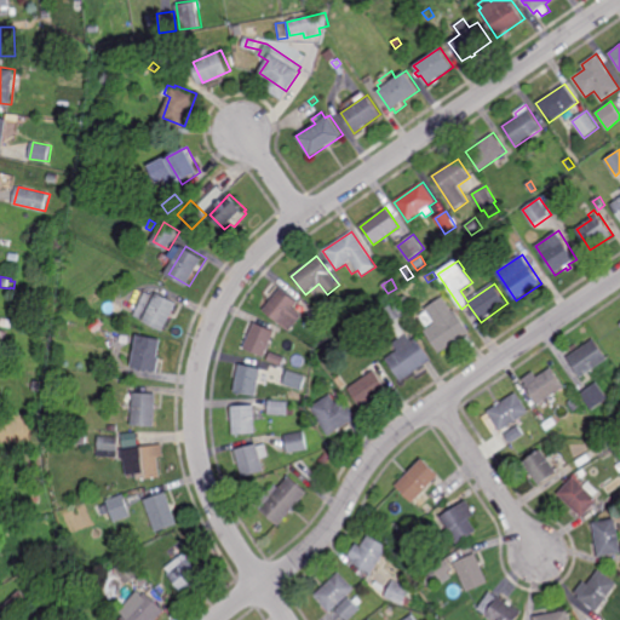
[(280,290),(281,288),(298,303),(294,308),(303,316),(290,332),(271,317),(273,316),(265,310),(271,302),(267,298),(276,286),(280,290)]
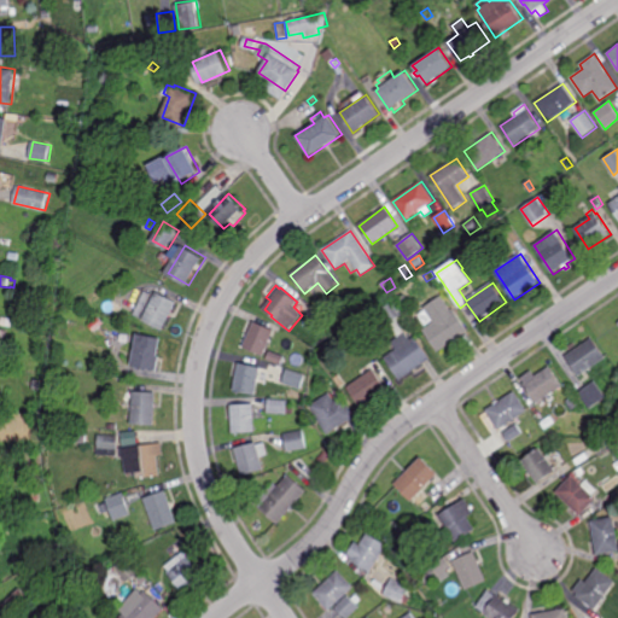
[(165,331),(157,326),(156,328),(153,327),(155,325),(146,320),(159,292),(180,302),(165,331)]
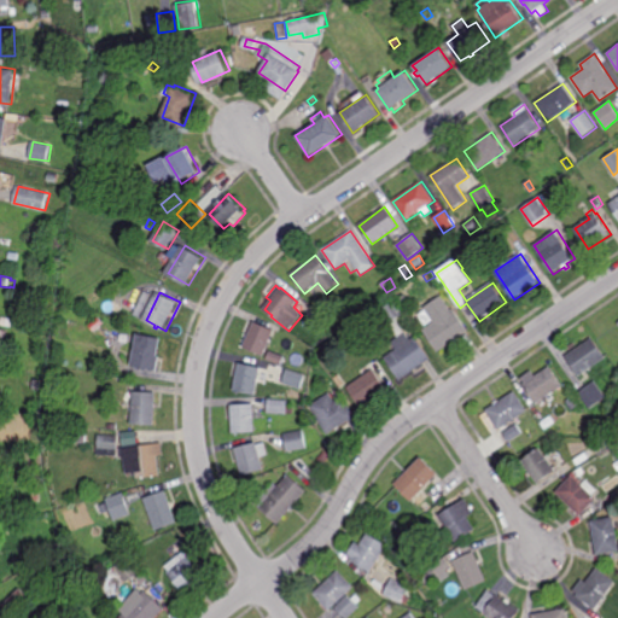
[(453,310),(455,309),(470,331),(460,338),(462,340),(454,347),(453,343),(439,353),(424,331),(435,322),(433,321),(426,326),(419,315),(426,310),(425,308),(442,296),(453,310)]
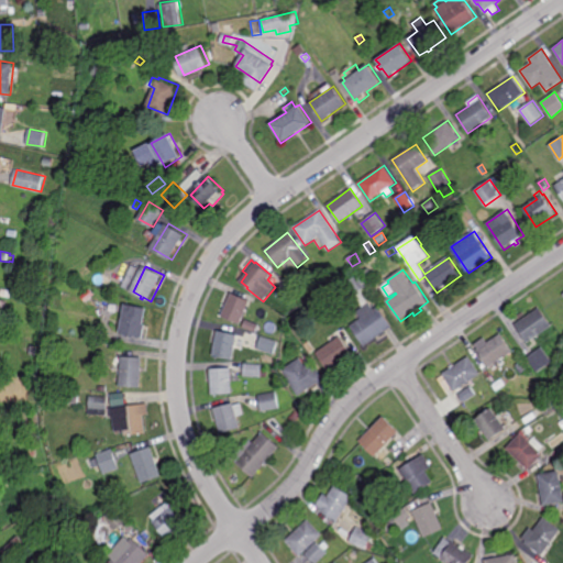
[(97,279),(96,273),(106,271),(107,278),(97,279)]
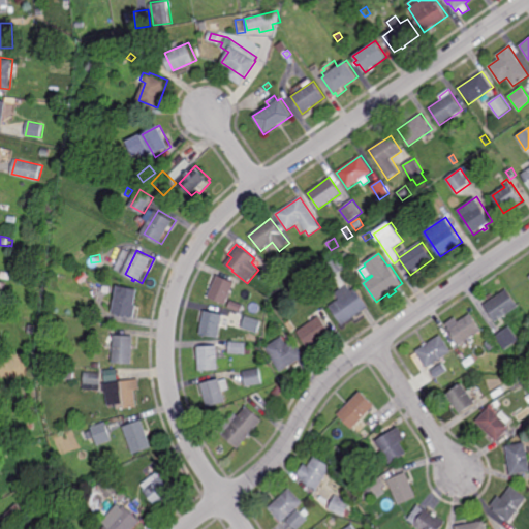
[(351,290),(355,288),(369,308),(342,325),(330,307),(340,300),(336,293),(342,289),(331,274),(334,272),(329,263),(338,257),(345,269),(339,273),(351,290)]
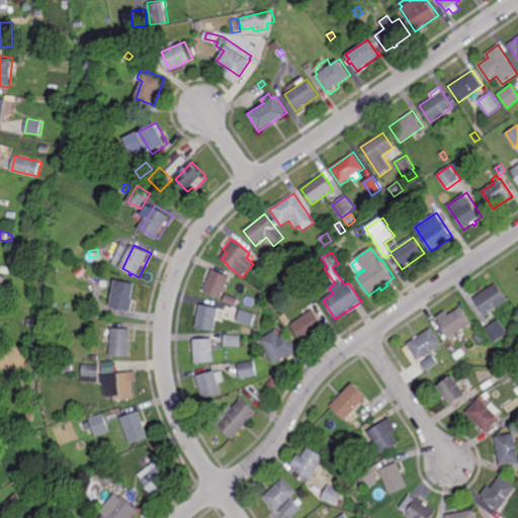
[(294,264),(291,259),(297,256),(300,261),(294,264)]
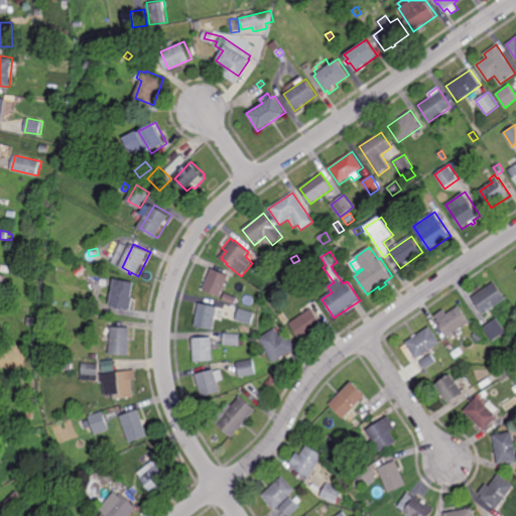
[(265,276),(259,269),(265,263),(272,270),(265,276)]
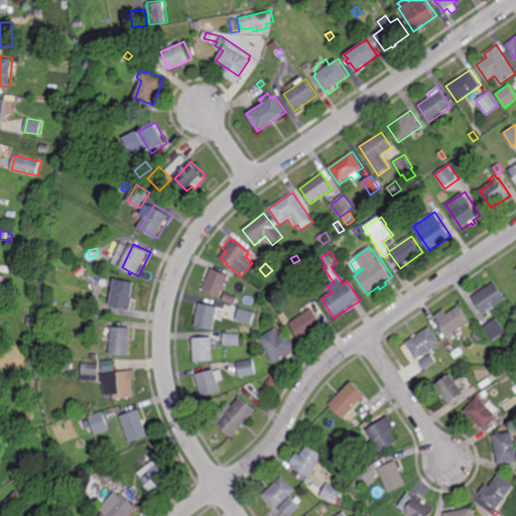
[(10,272),(1,271),(2,264),(11,265),(10,272)]
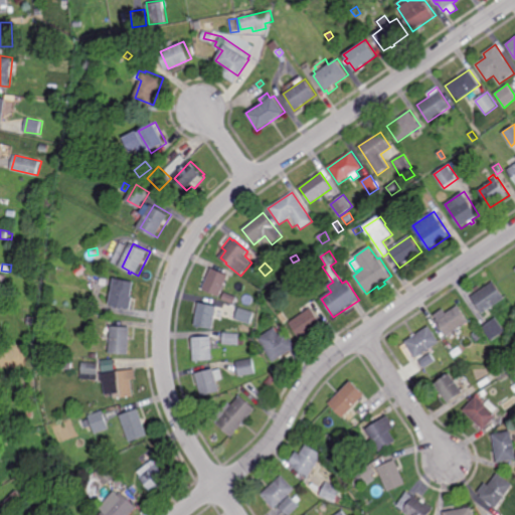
[(220,297),(203,290),(213,268),(229,275),(220,297)]
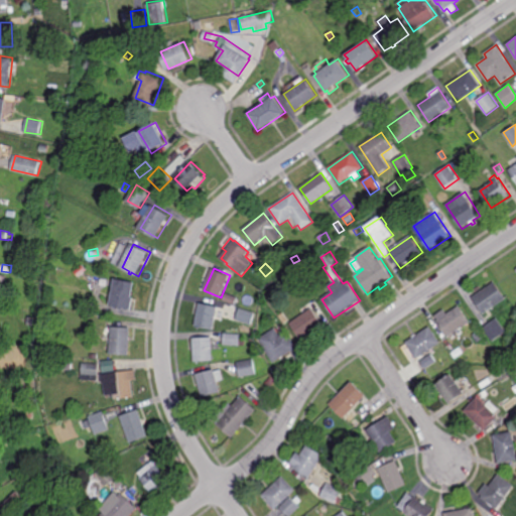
[(132,310),(111,306),(116,279),(137,282),(132,310)]
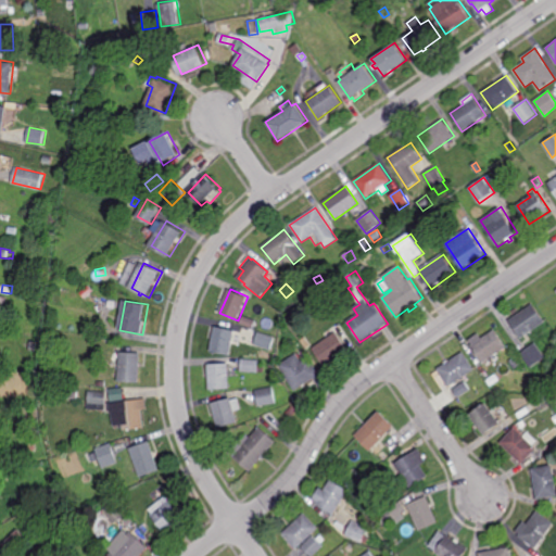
[(527,341),(525,338),(523,339),(510,321),(534,304),(547,323),(530,335),(532,338),(527,341)]
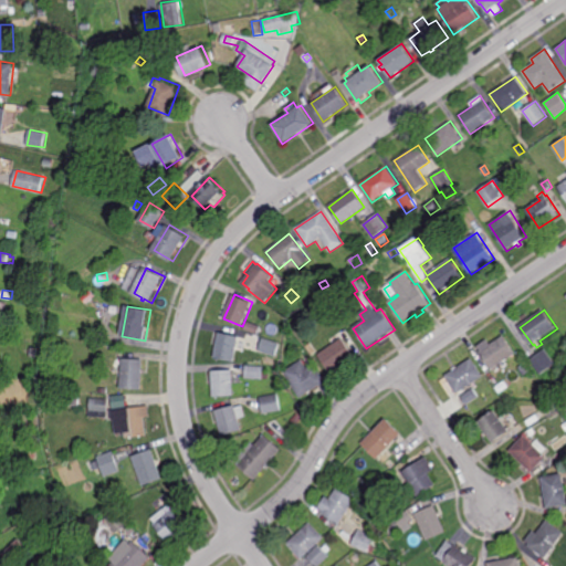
[(260,335),(258,334),(244,329),(247,322),(261,327),(263,328),(260,335)]
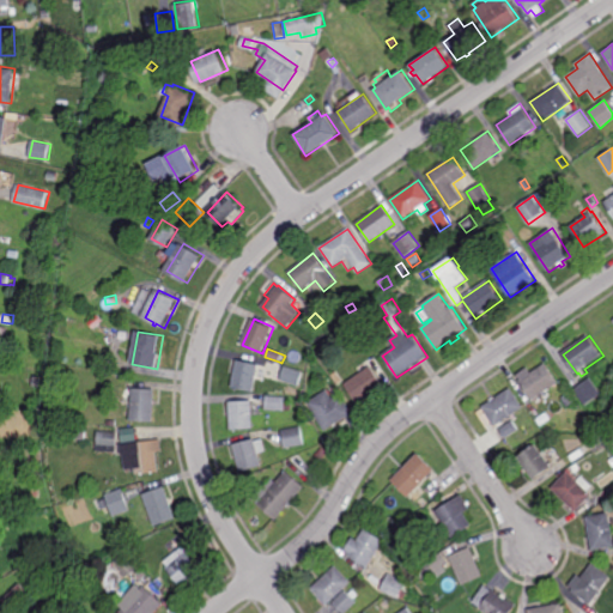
[(602,370),(599,363),(607,358),(611,364),(602,370)]
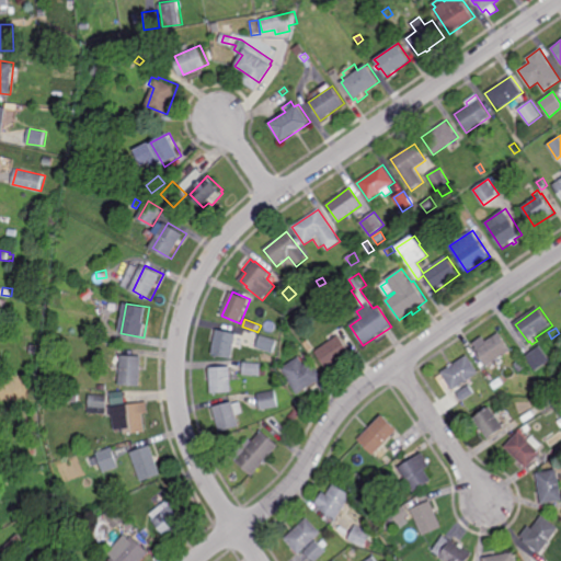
[(232,359),(213,355),(218,330),(239,334),(232,359)]
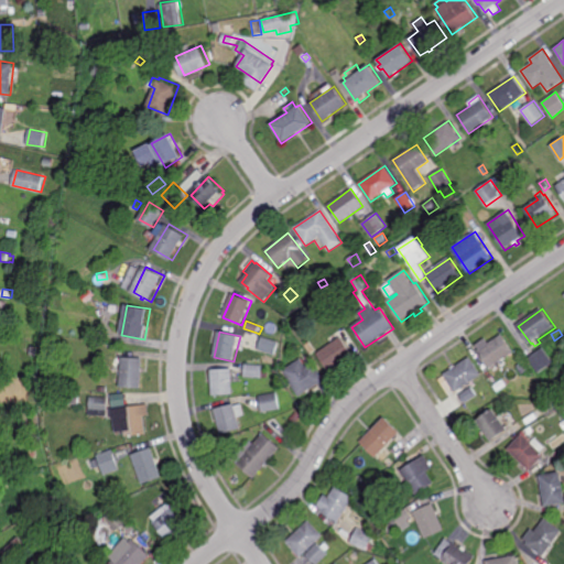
[(491,369),(479,350),(503,334),(516,353),(491,369)]
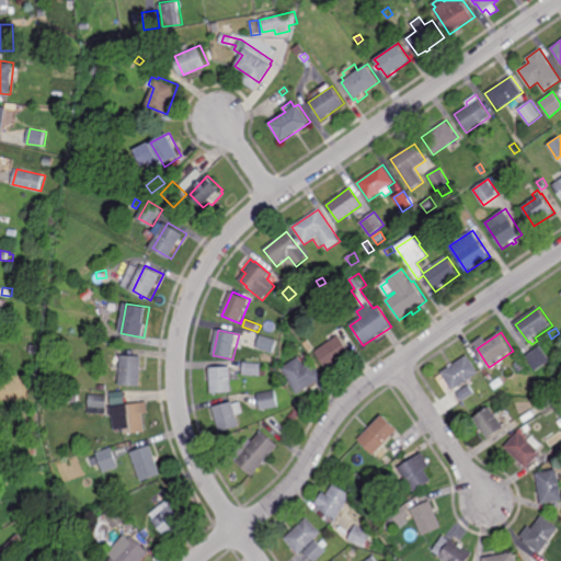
[(274,354),(256,348),(261,335),(277,341),(274,354)]
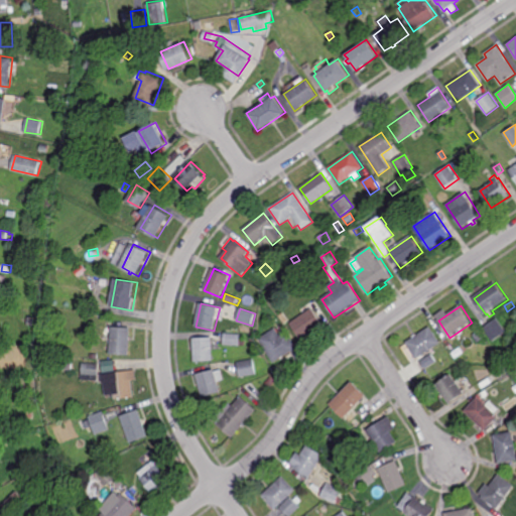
[(302,341),(290,324),(312,308),(324,325),(302,341)]
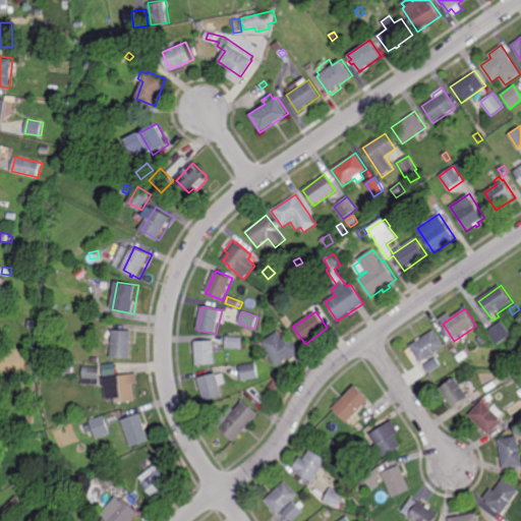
[(286,327),(282,321),(286,319),(290,324),(286,327)]
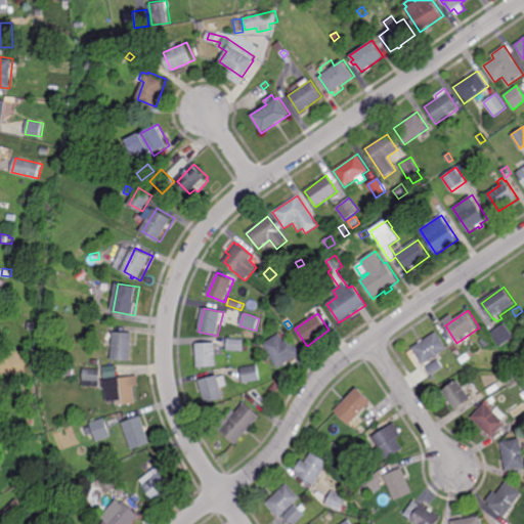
[(501,348),(491,334),(506,323),(516,338),(501,348)]
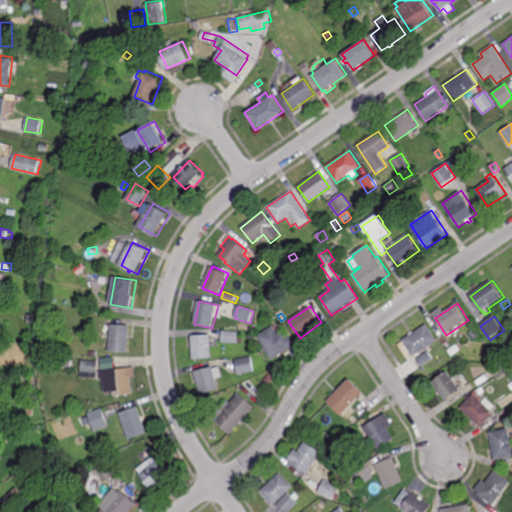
[(129,353),(110,351),(112,324),(132,326),(129,353)]
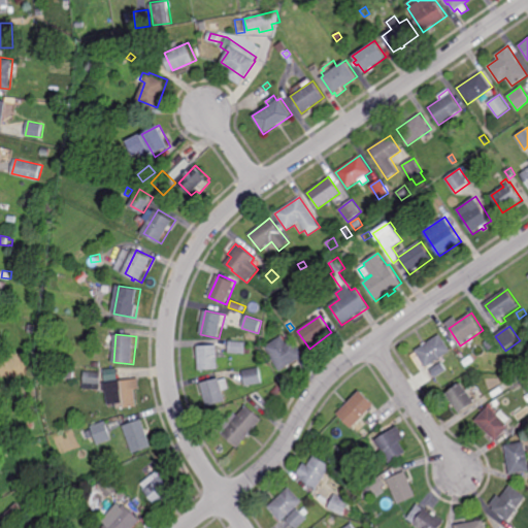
[(452,352),(428,368),(417,351),(424,345),(424,344),(427,342),(428,343),(440,335),(452,352)]
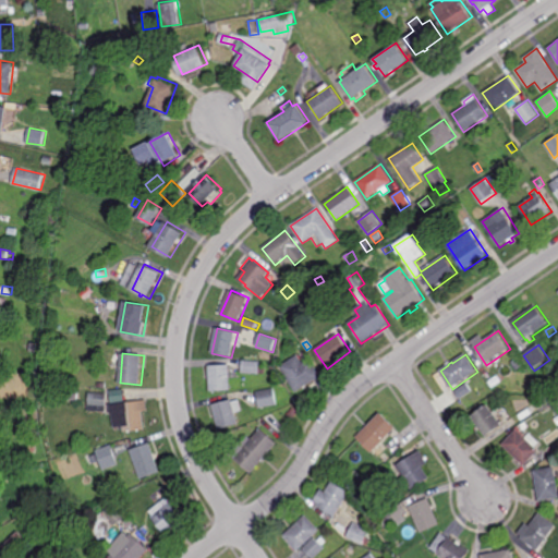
[(303,362),(310,358),(322,377),(295,393),(279,367),(299,355),(303,362)]
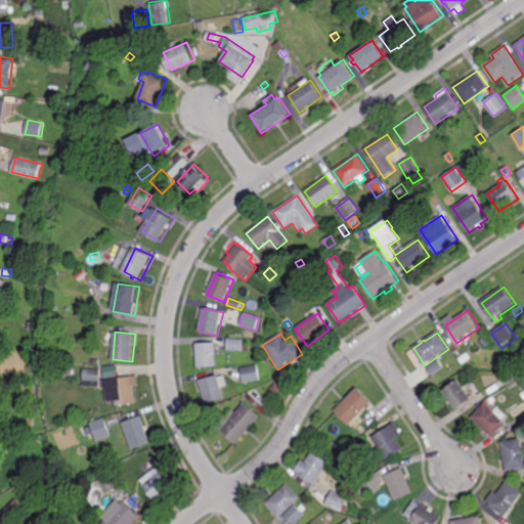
[(485,348),(480,341),(486,337),(491,345),(485,348)]
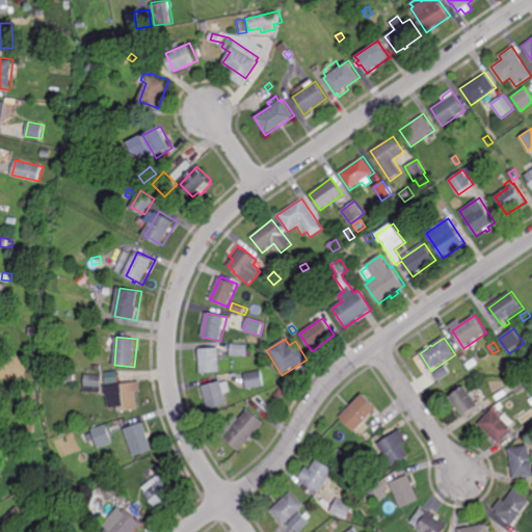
[(247,357),(231,355),(232,344),(248,345),(247,357)]
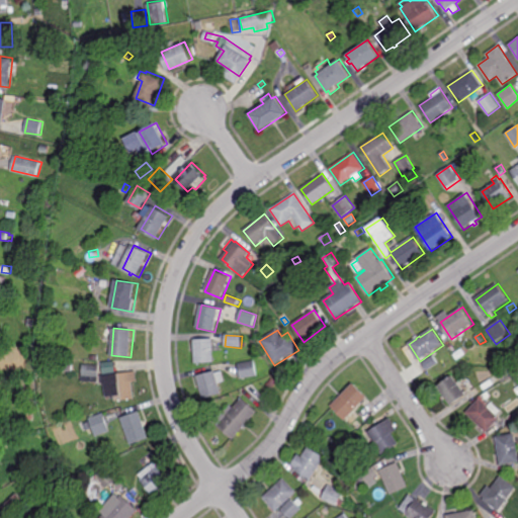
[(195,363),(195,340),(214,339),(216,362),(195,363)]
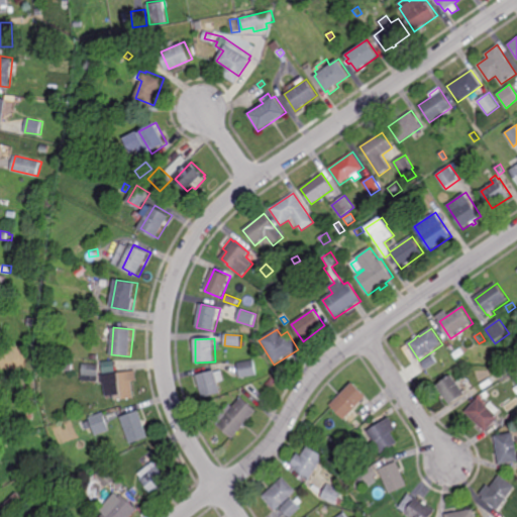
[(100,365),(101,365),(100,377),(83,376),(83,365),(91,365),(91,354),(100,354),(100,365)]
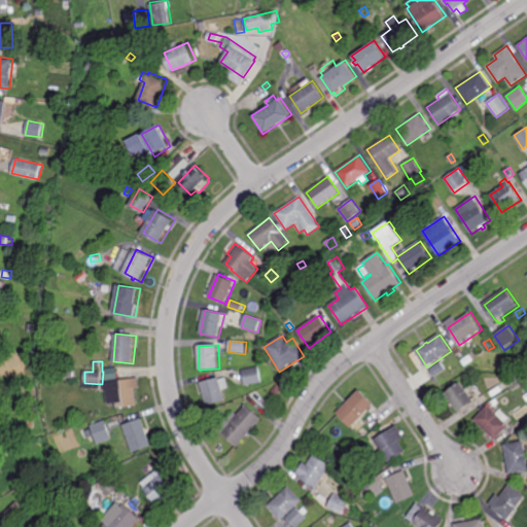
[(434,378),(429,370),(442,362),(447,371),(434,378)]
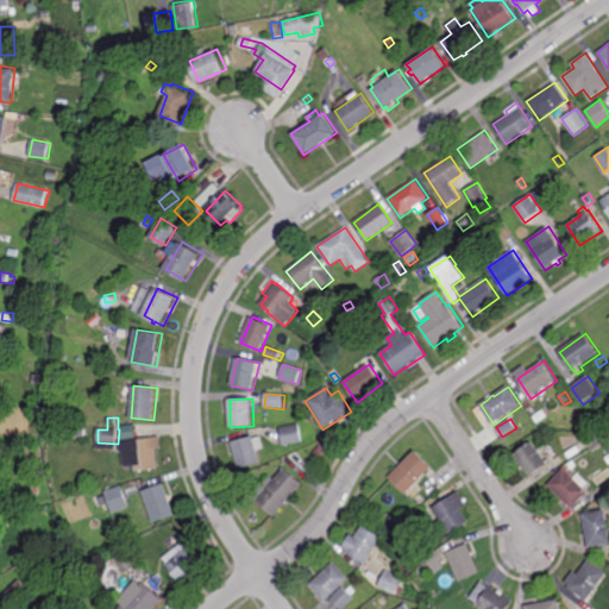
[(283,445),(302,443),(300,425),(281,427),(283,445)]
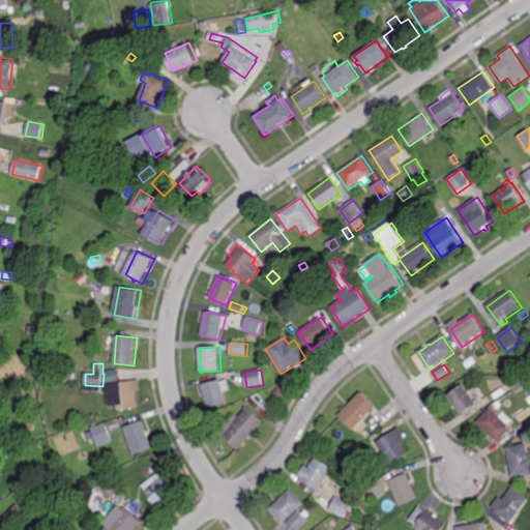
[(232,390),(225,392),(225,393),(228,393),(229,398),(227,399),(228,404),(209,409),(203,385),(222,380),(222,381),(229,380),(232,390)]
